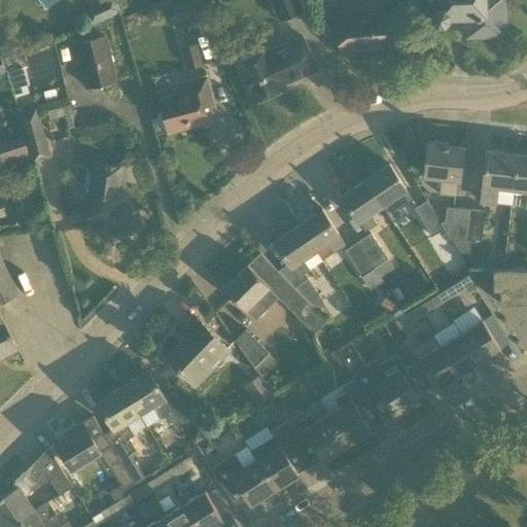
[(38,0),(45,9),(58,0),(38,0)]
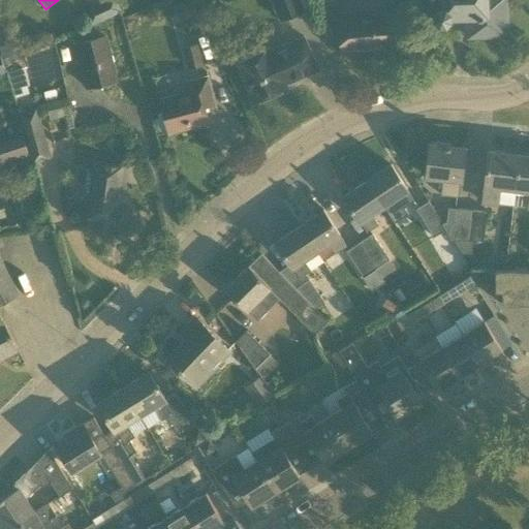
[(94,21),(119,11),(115,0),(113,0),(90,8),(94,21)]
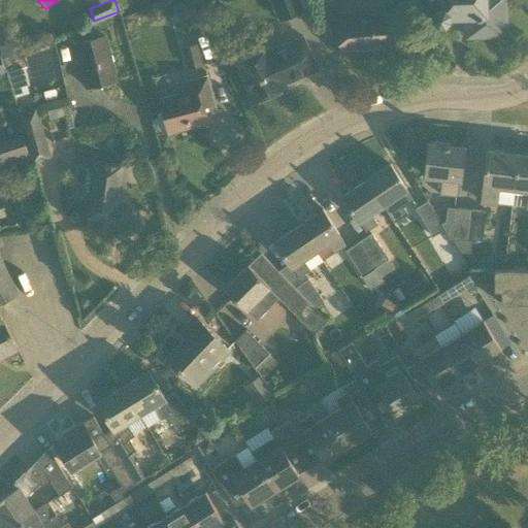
[(269,0),(278,22),(302,12),(300,8),(311,4),(309,0),(269,0)]
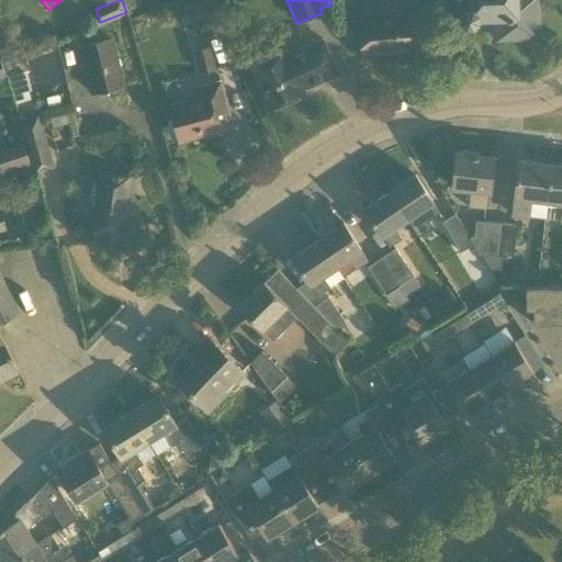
[(468,0),(469,11),(467,11),(462,15),(462,22),(467,25),(473,25),(476,21),(476,19),(496,18),(496,40),(538,37),(536,0),(468,0)]
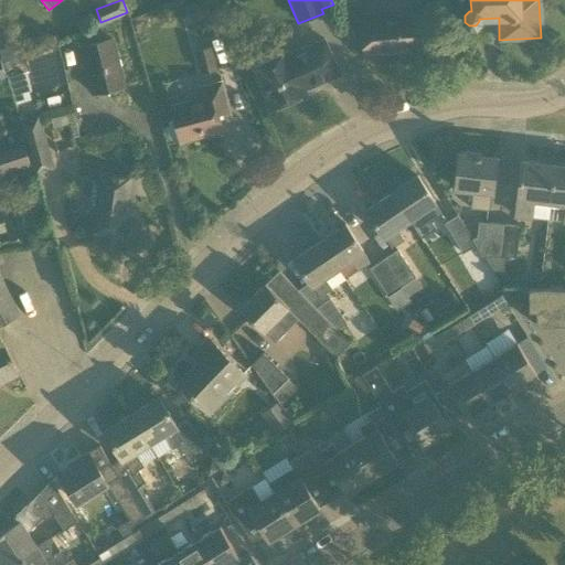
[(348,28),(353,28),(354,44),(363,43),(365,59),(385,56),(384,52),(418,49),(415,14),(376,19),(375,13),(362,14),(361,6),(345,8),(348,28)]
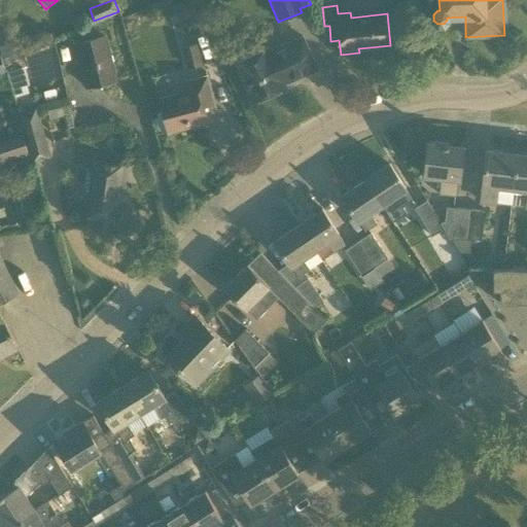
[(116,80),(111,60),(105,36),(76,43),(86,88),(116,80)]
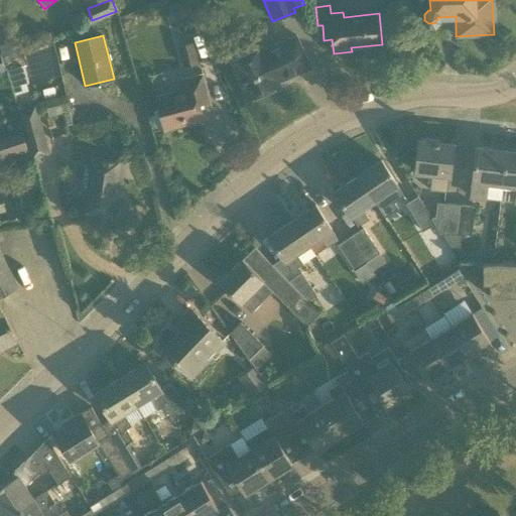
[(310,68),(296,37),(266,50),(264,46),(230,61),(247,100),(281,86),(279,82),(310,68)]
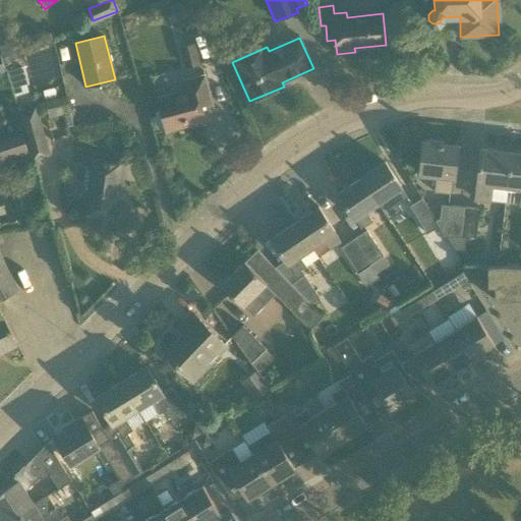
[(198,63),(193,44),(182,47),(187,66),(198,63)]
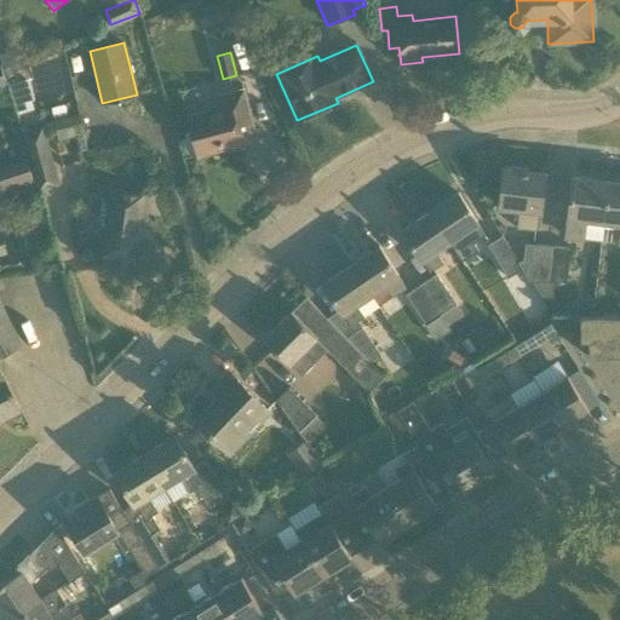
[(257,141),(244,90),(214,97),(218,108),(211,110),(188,116),(199,156),(257,141)]
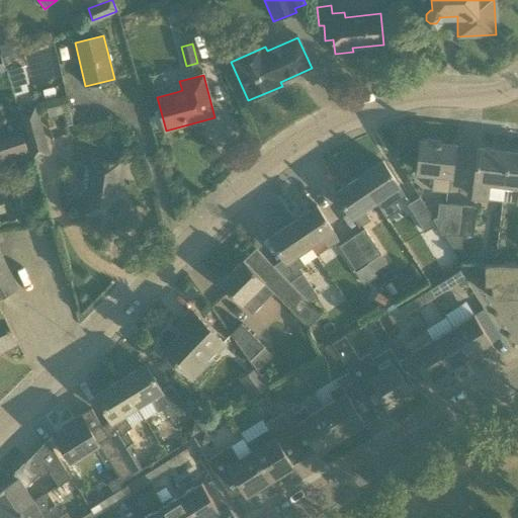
[(49,154),(35,105),(19,109),(32,158),(49,154)]
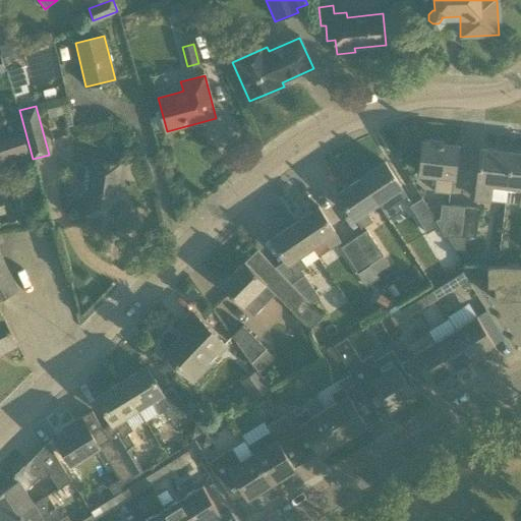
[(21,133),(0,139),(0,156),(17,151),(25,148),(21,133)]
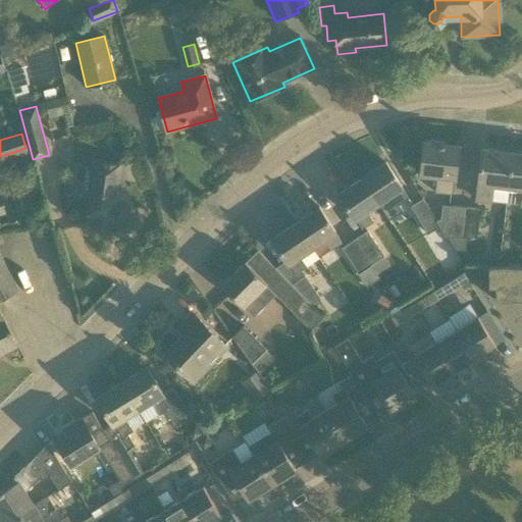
[(421,163),(420,173),(436,175),(434,193),(437,193),(453,195),(456,167),(458,147),(424,143),(421,163)]
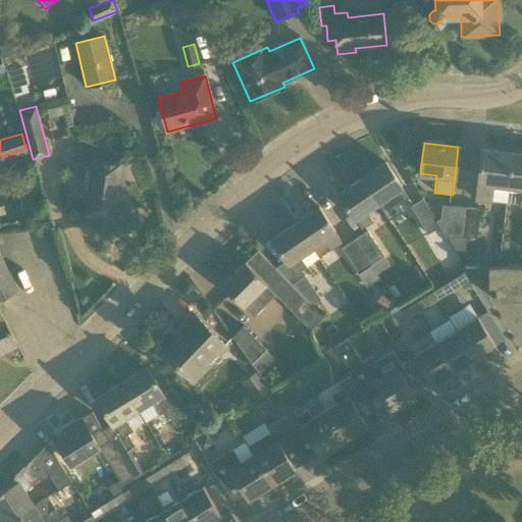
[(25,148),(17,151),(21,162),(30,159),(25,148)]
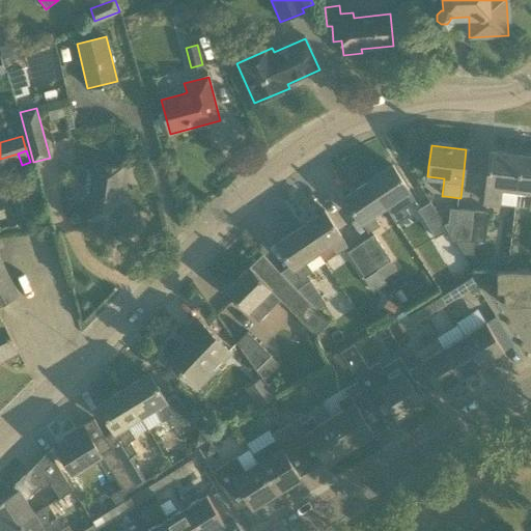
[(516,190),(521,156),(490,151),(484,203),(498,204),(500,188),(516,190)]
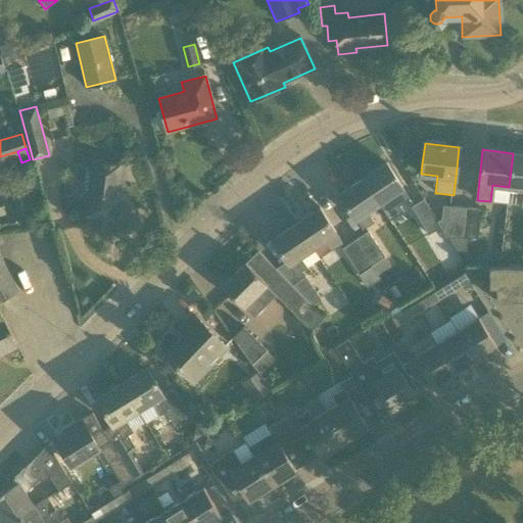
[(509,187),(522,188),(522,193),(522,205),(522,204),(522,153),(513,153),(509,187)]
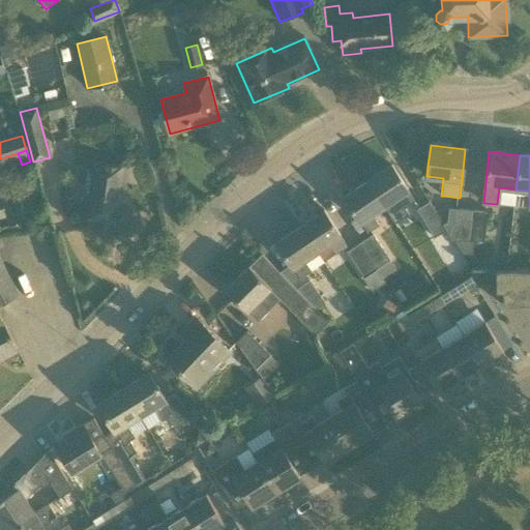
[(93,163),(92,171),(79,169),(78,180),(86,185),(85,193),(90,194),(87,218),(116,222),(120,189),(124,189),(127,167),(93,163)]
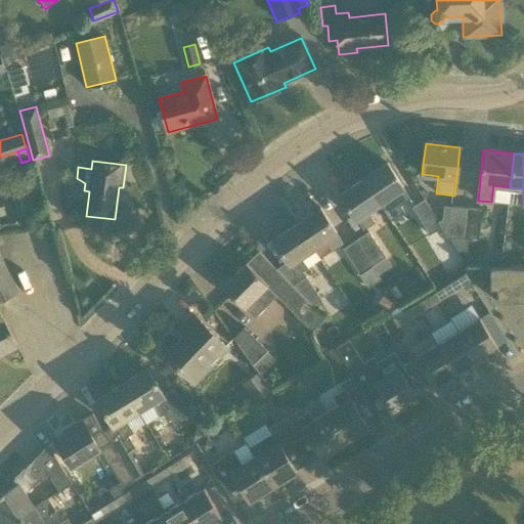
[(387,163),(363,179),(380,204),(391,220),(404,211),(400,205),(410,199),(398,180),(387,163)]
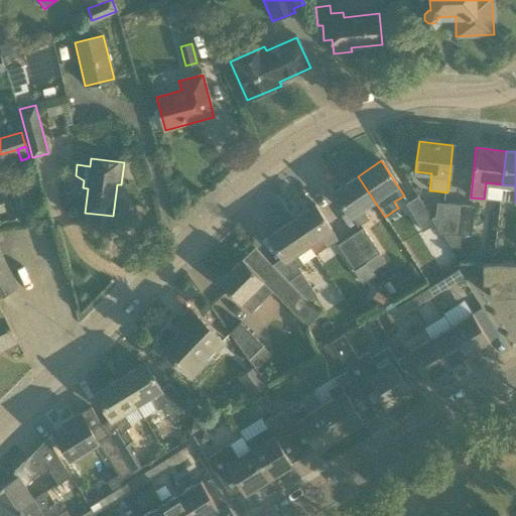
[(358,176),(335,192),(346,209),(358,227),(370,219),(363,209),(374,201),(358,176)]
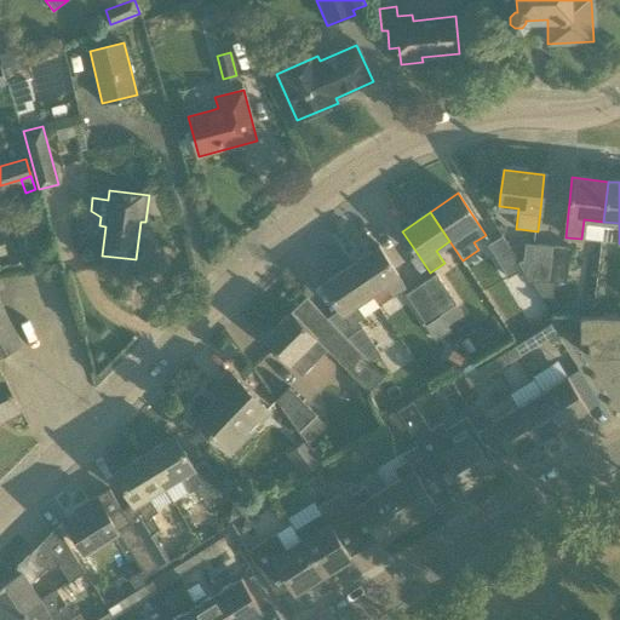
[(522,269),(517,262),(518,260),(503,236),(488,246),(509,277),(522,269)]
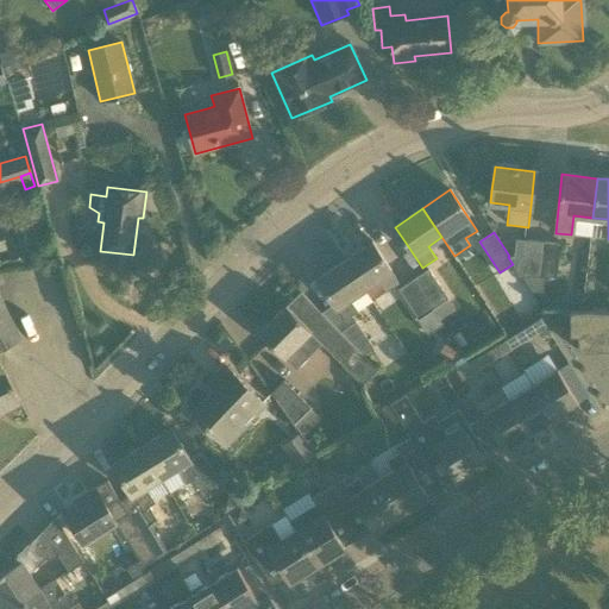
[(538,278),(541,243),(514,239),(513,255),(509,256),(508,257),(513,264),(514,264),(522,278),(538,278)]
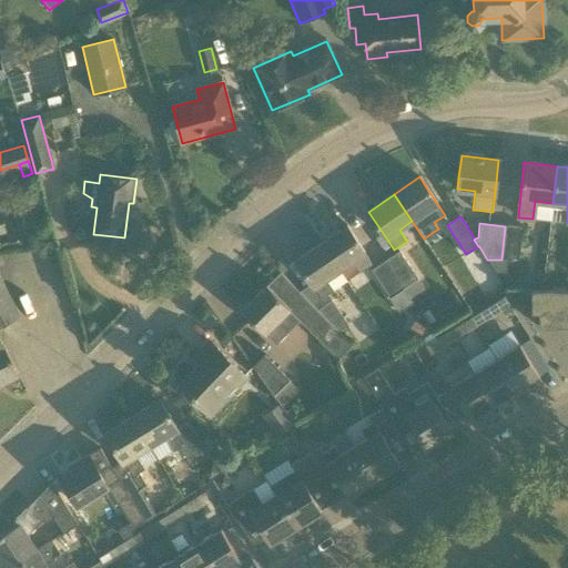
[(322,243),(346,281),(372,263),(364,252),(365,252),(347,225),(322,243)]
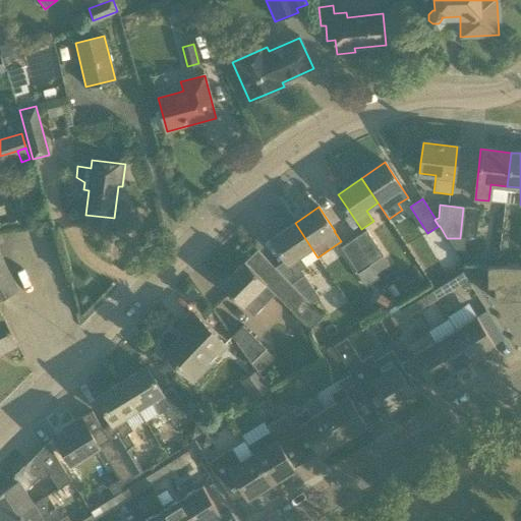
[(463,208),(460,238),(474,237),(478,210),(463,208)]
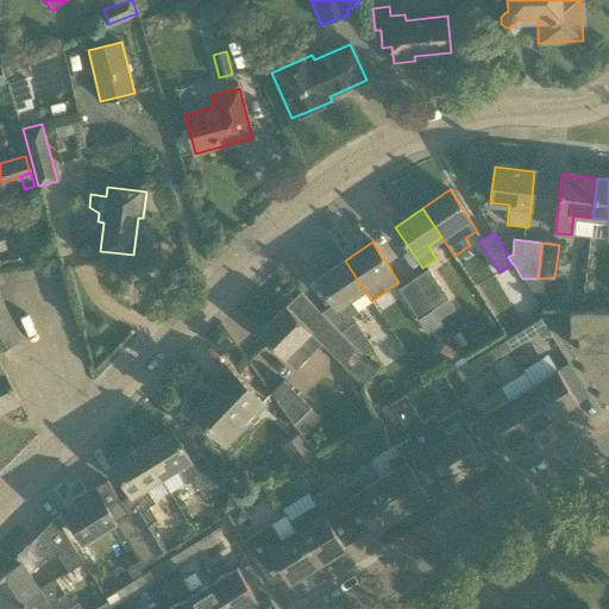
[(345,261),(318,280),(337,307),(338,306),(346,318),(371,301),(345,261)]
